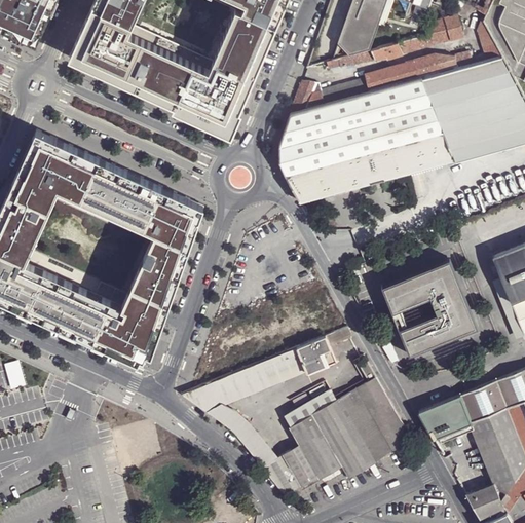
[(0,28),(3,29),(21,37),(36,44),(49,12),(51,13),(57,0),(0,0),(0,28)]
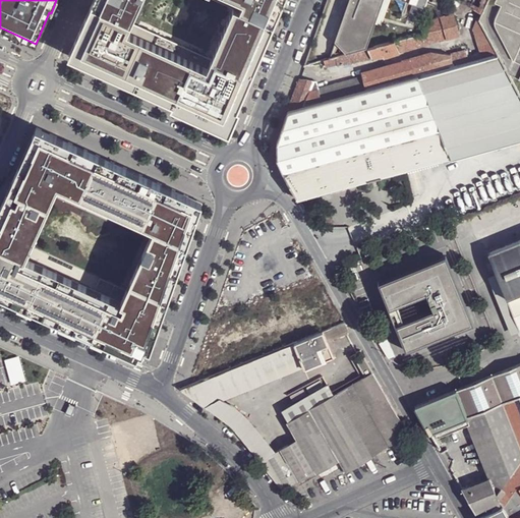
[(283,0),(93,0),(67,58),(171,105),(170,108),(228,133),(238,111),(236,110),(283,0)]
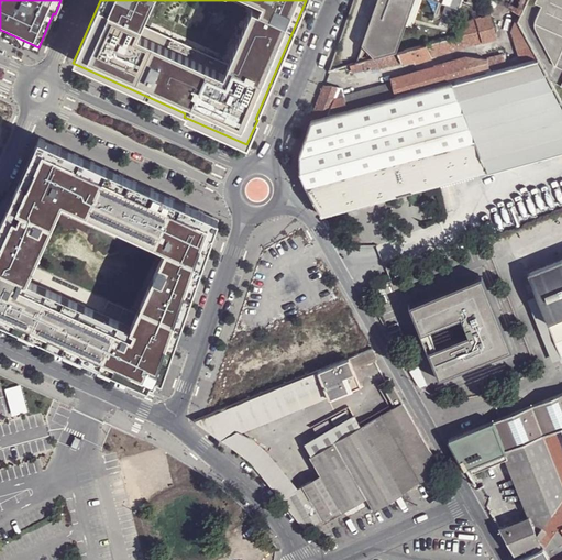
[(376,0),(361,47),(373,61),(396,54),(414,0),(425,0),(459,12),(461,6),(463,0),(376,0)]
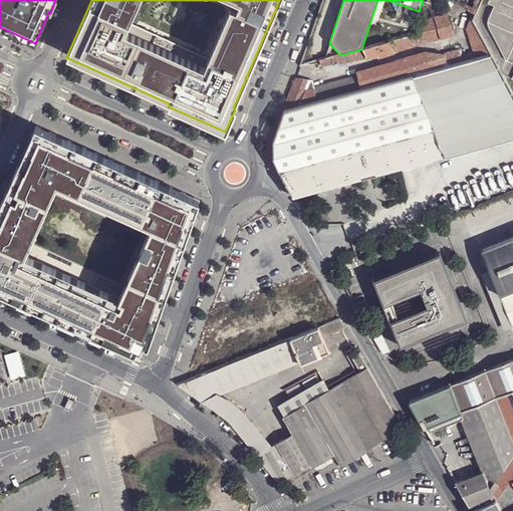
[(385,0),(377,0),(361,49),(368,47),(385,0)]
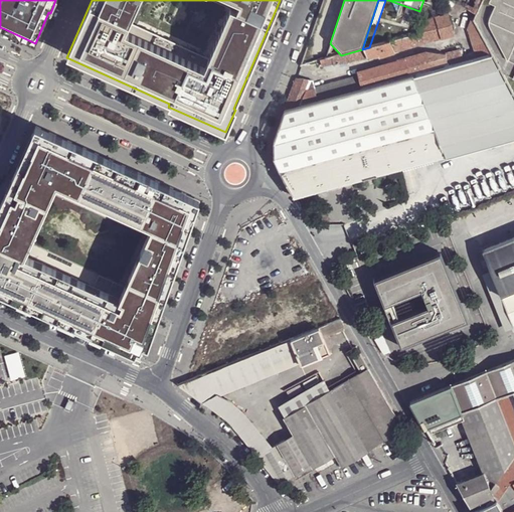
[(423,0),(421,5),(433,10),(437,0),(423,0)]
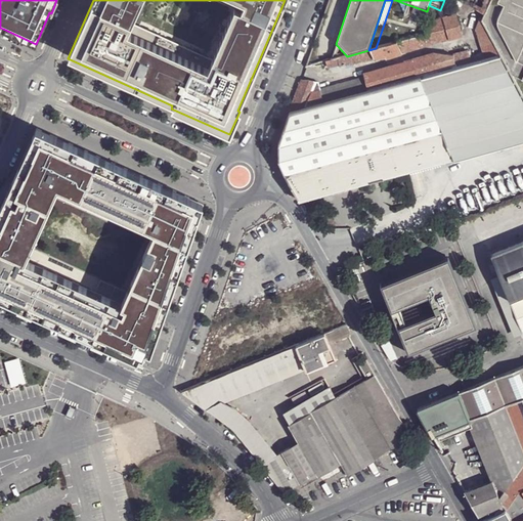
[(476,0),(474,5),(472,10),(484,16),(486,13),(491,0),(476,0)]
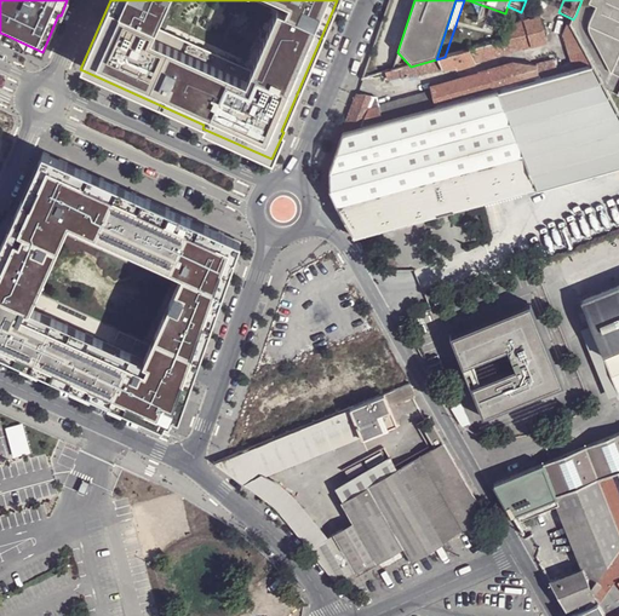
[(618,0),(589,0),(588,6),(595,10),(588,26),(586,29),(588,33),(589,36),(608,74),(618,79),(618,90),(615,97),(618,98),(618,0)]
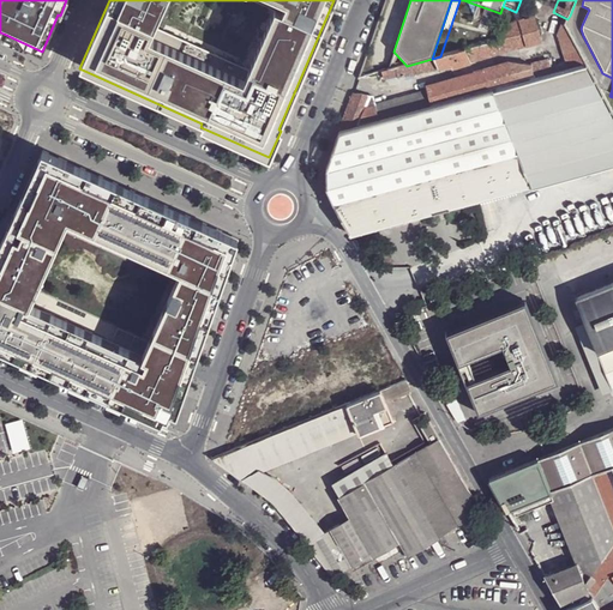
[(497,28),(521,22),(518,18),(520,14),(516,12),(503,6),(500,13),(496,24),(497,28)]
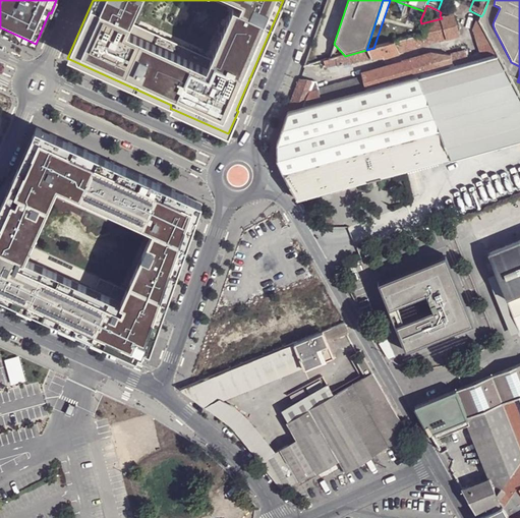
[(442,18),(446,41),(459,38),(455,15),(442,18)]
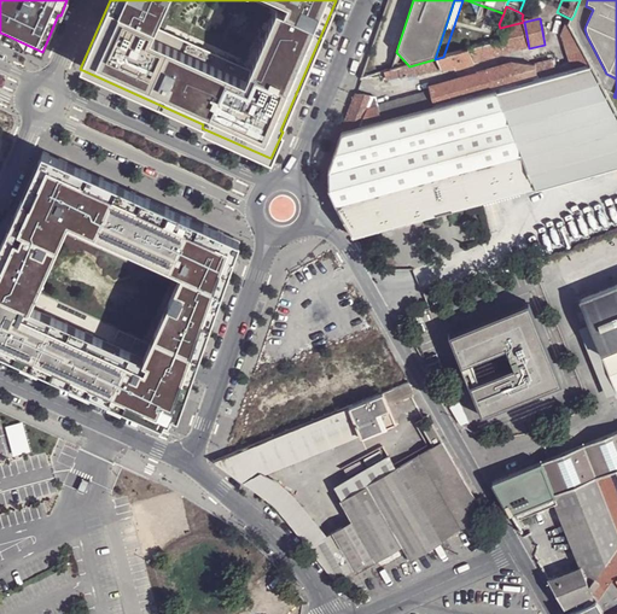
[(504,40),(507,54),(529,48),(524,22),(500,28),(502,40),(504,40)]
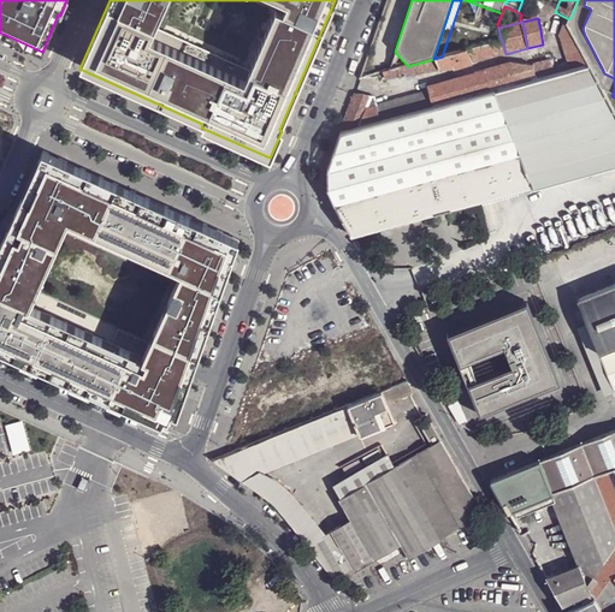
[(559,37),(566,59),(581,55),(567,27),(566,28),(565,24),(559,37)]
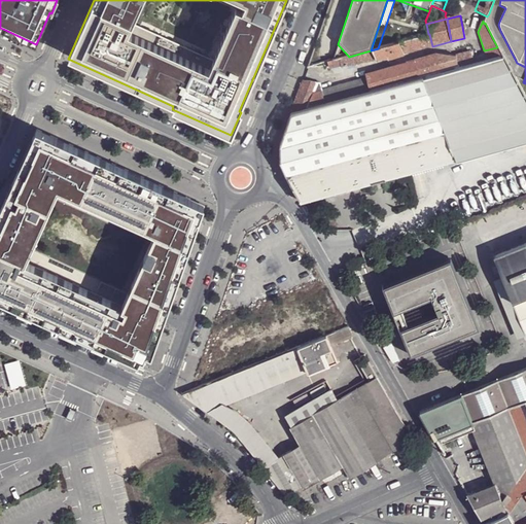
[(21,37),(3,29),(1,33),(19,41),(21,37)]
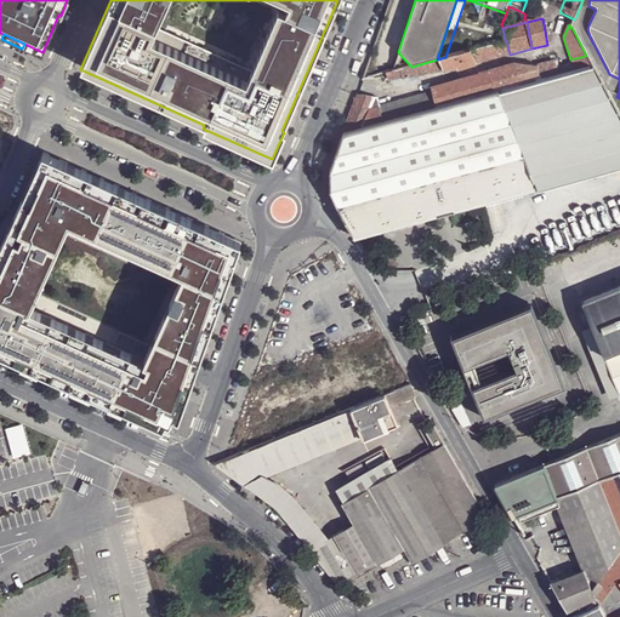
[(471,50),(475,64),(510,55),(506,40),(505,40),(494,44),(479,47),(471,50)]
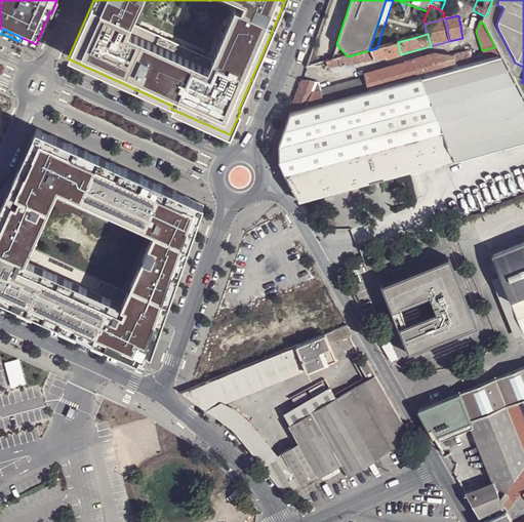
[(348,56),(328,62),(323,64),(320,64),(321,67),(324,67),(324,68),(329,67),(330,68),(338,66),(339,68),(373,59),(384,56),(385,59),(401,54),(398,42),(376,48),(369,50),(348,56)]
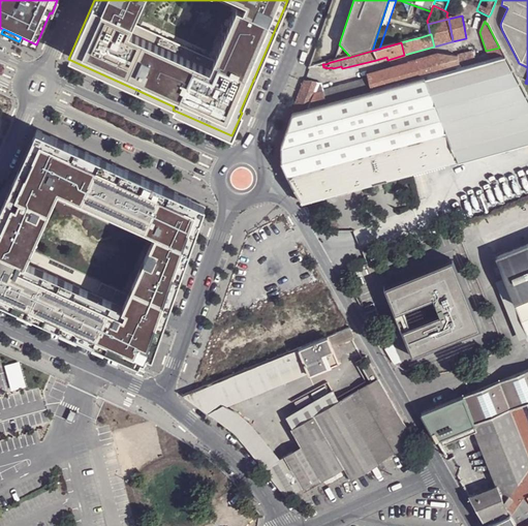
[(487,56),(490,63),(505,58),(499,48),(486,51),(487,56)]
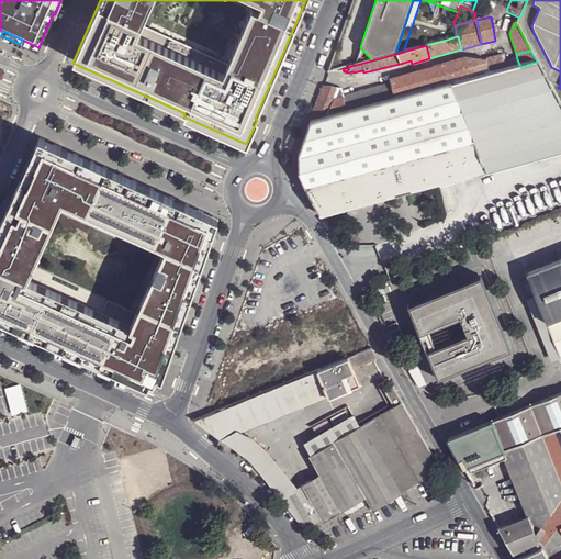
[(392,85),(396,100),(451,85),(504,70),(502,64),(501,59),(485,63),(463,60),(430,69),(432,75),(392,85)]
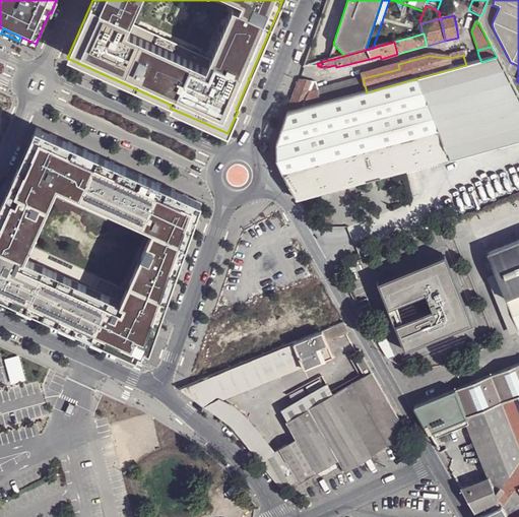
[(481,62),(478,55),(464,59),(466,65),(481,62)]
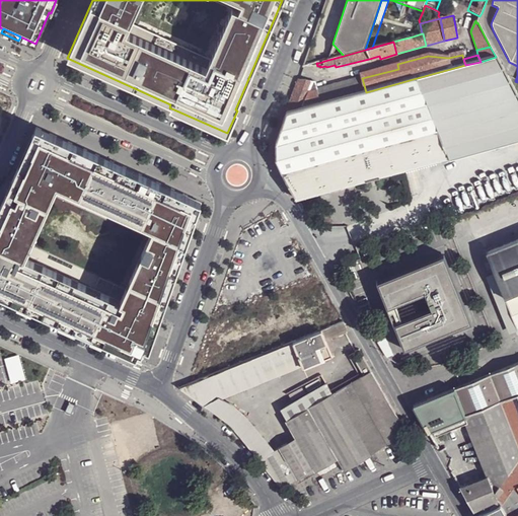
[(465,65),(417,78),(447,159),(517,140),(517,100),(496,57),(481,62),(465,65)]
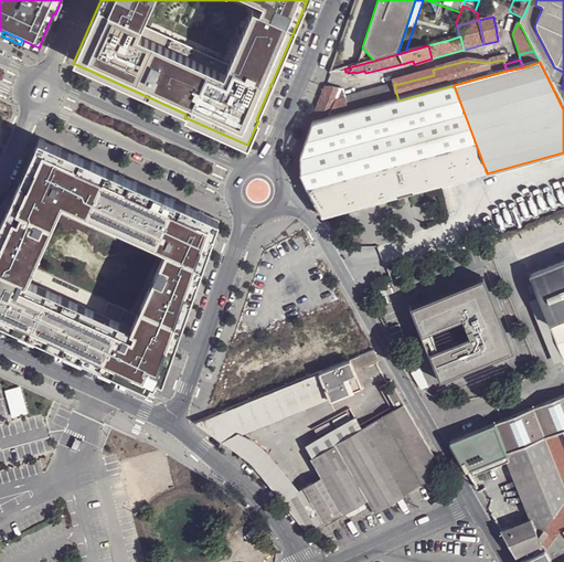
[(487,173),(454,85),(398,101),(311,124),(298,158),(299,175),(306,190),(321,219),(487,173)]
